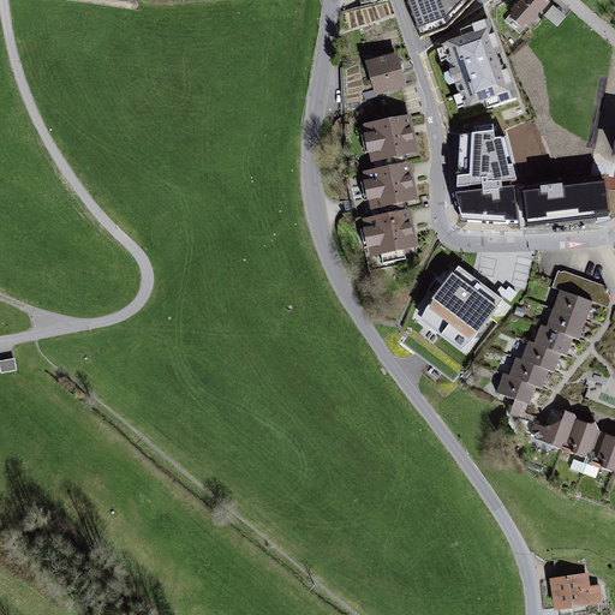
[(406,0),(421,40),(447,30),(476,0),(406,0)]
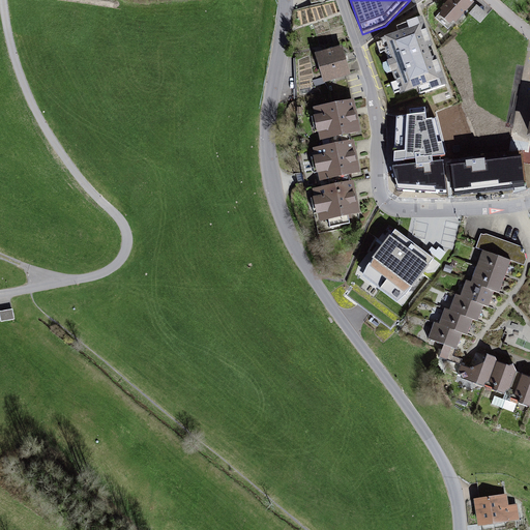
[(468,0),(450,0),(435,18),(448,29),(472,3),(468,0)]
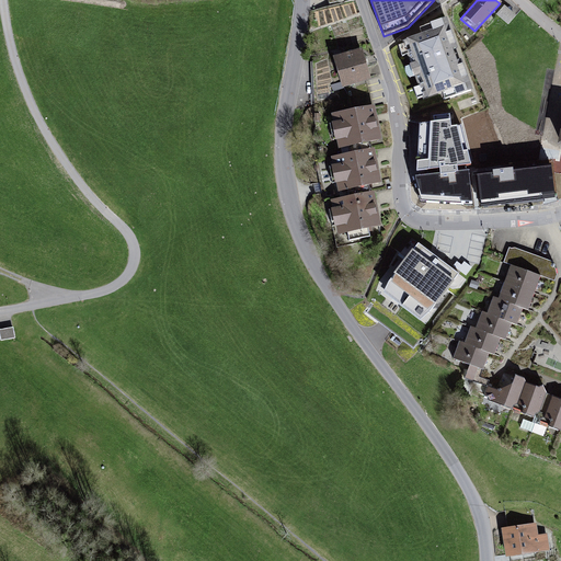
[(505,6),(497,14),(510,25),(517,15),(505,6)]
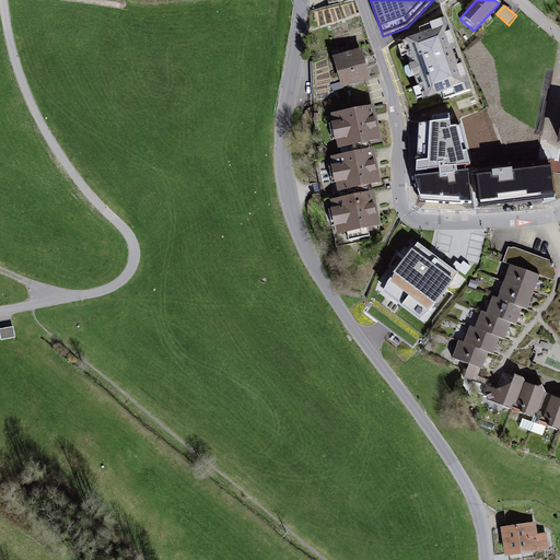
[(422,38),(401,46),(422,103),(440,96),(443,104),(473,93),(461,62),(454,65),(451,55),(456,54),(445,22),(420,32),(422,38)]
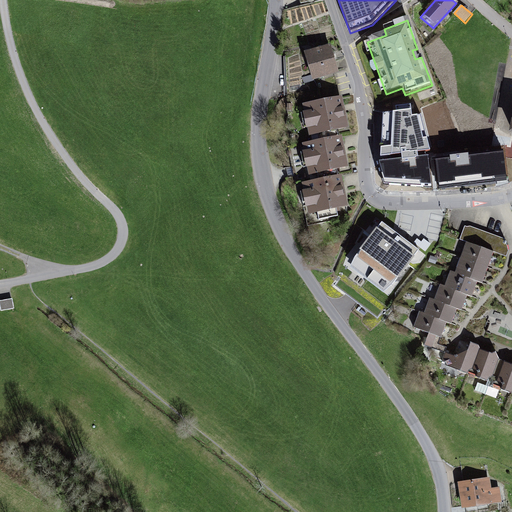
[(330,47),(302,55),(310,84),(338,76),(330,47)]
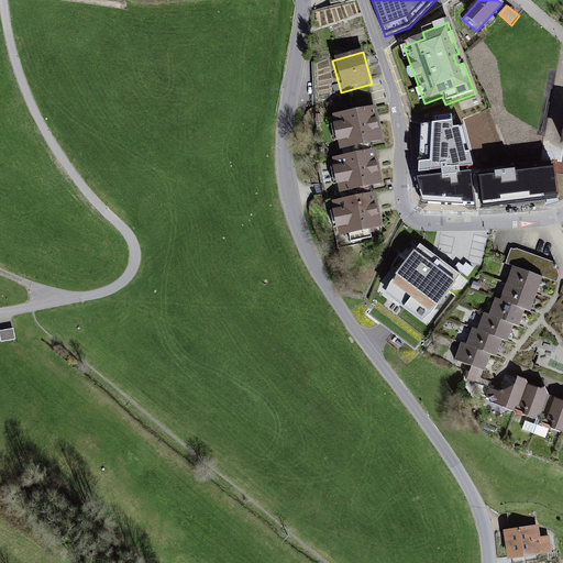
[(373,109),(330,118),(337,153),(381,144),(373,109)]
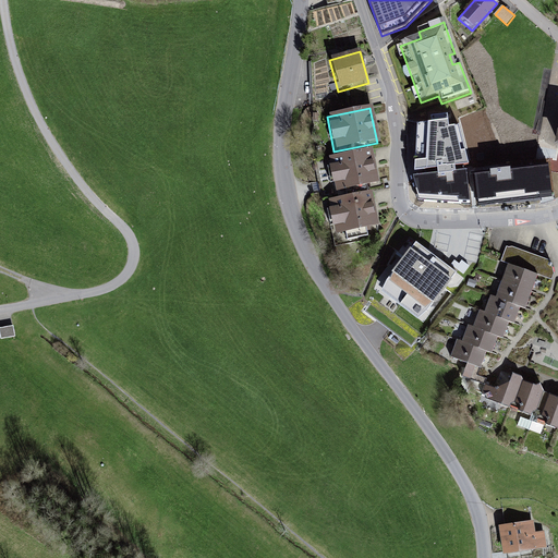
[(433,125),(415,125),(415,161),(449,160),(449,114),(433,114),(433,125)]
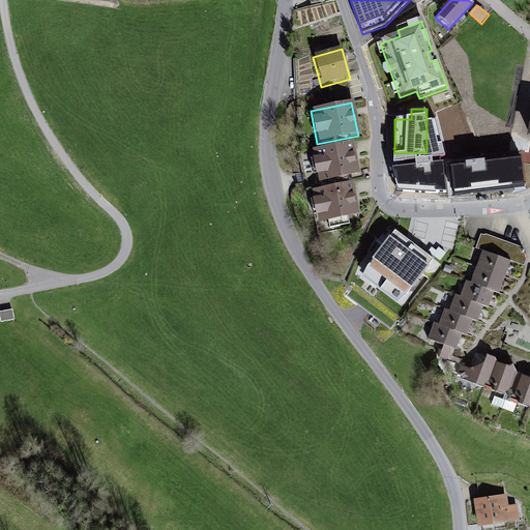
[(352,142),(308,151),(316,184),(359,174),(352,142)]
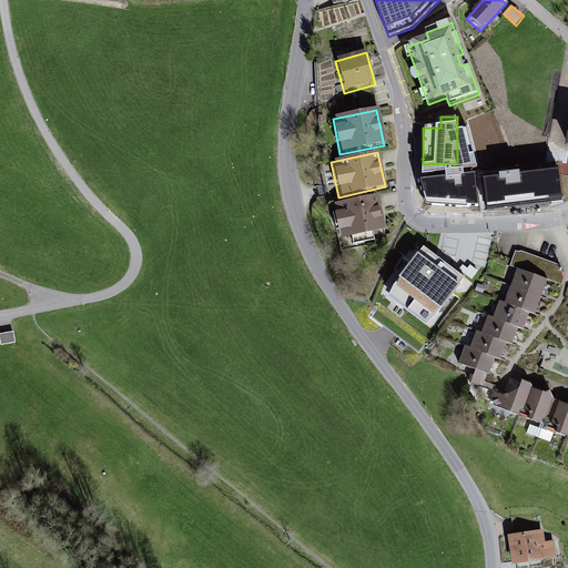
[(528,170),(482,176),(486,205),(519,201),(521,212),(556,208),(551,173),(529,176),(528,170)]
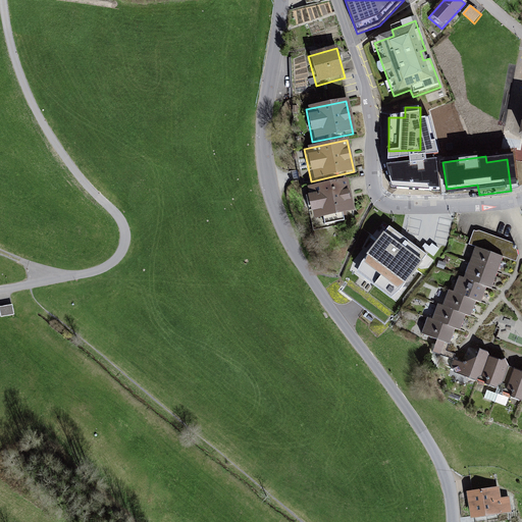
[(406,164),(384,164),(387,194),(419,194),(419,190),(424,189),(421,165),(407,167),(406,164)]
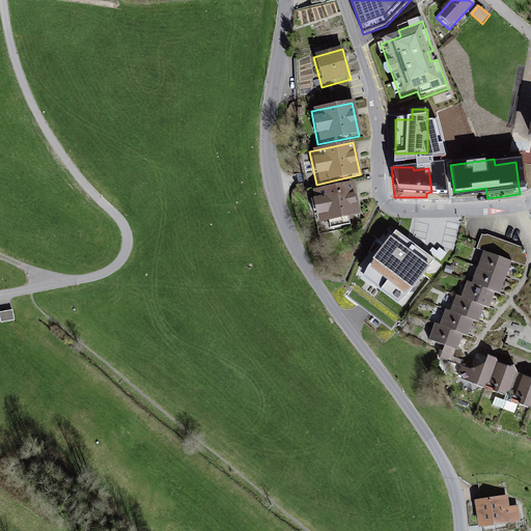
[(354,185),(310,194),(317,227),(361,218),(354,185)]
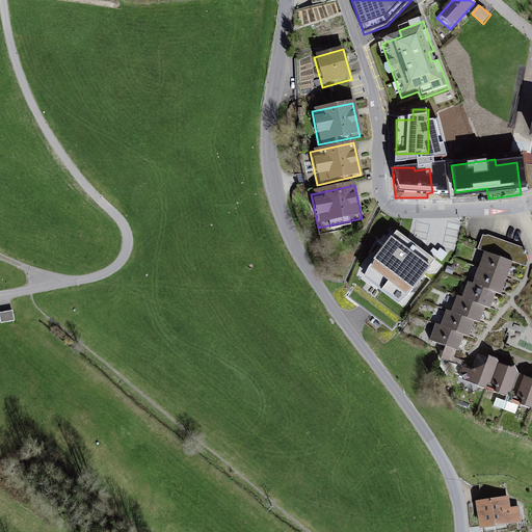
[(394,237),(377,231),(370,249),(348,301),(383,345),(440,266),(436,237),(394,237)]
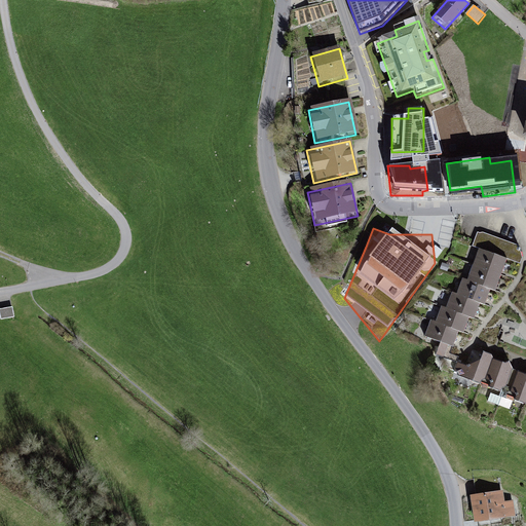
[(479,249),(508,259),(520,263),(522,258),(521,251),(517,250),(518,247),(478,231),(473,246),(479,249)]
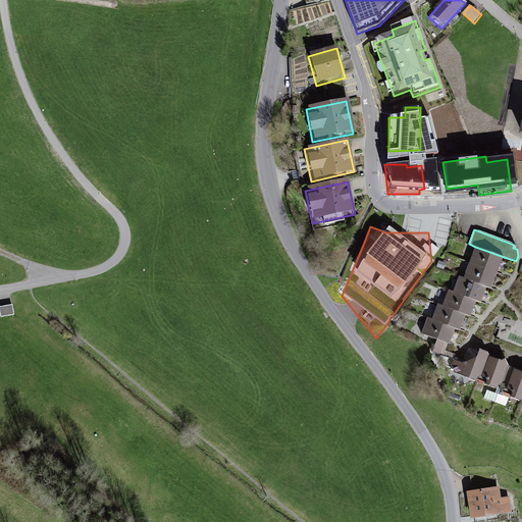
[(469,262),(498,273),(504,257),(475,247),(469,262)]
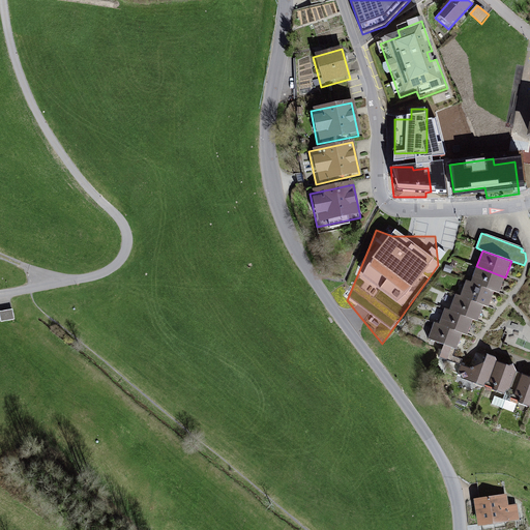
[(471,283),(494,292),(499,293),(505,277),(476,266),(471,283)]
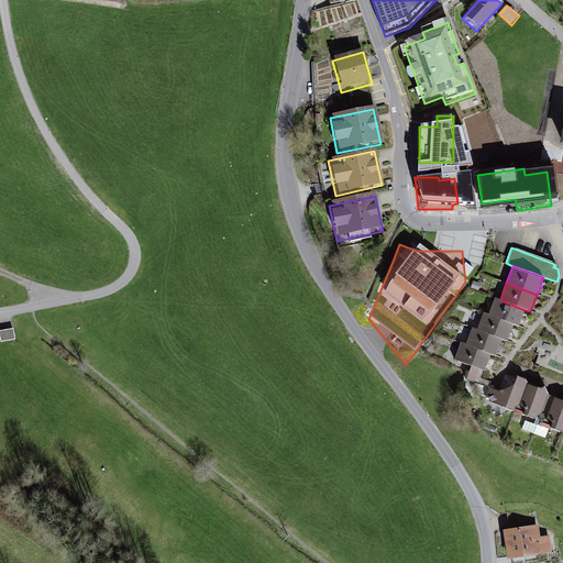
[(489,315),(514,324),(519,327),(525,310),(500,300),(495,298),(489,315)]
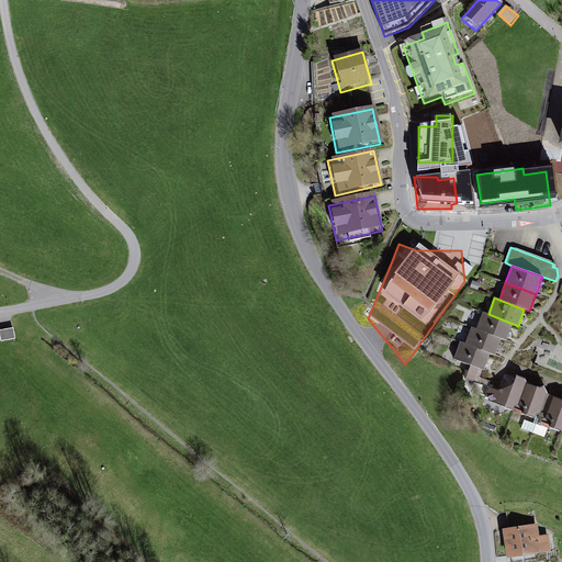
[(476,329),(502,339),(506,340),(513,324),(489,314),(483,313),(476,329)]
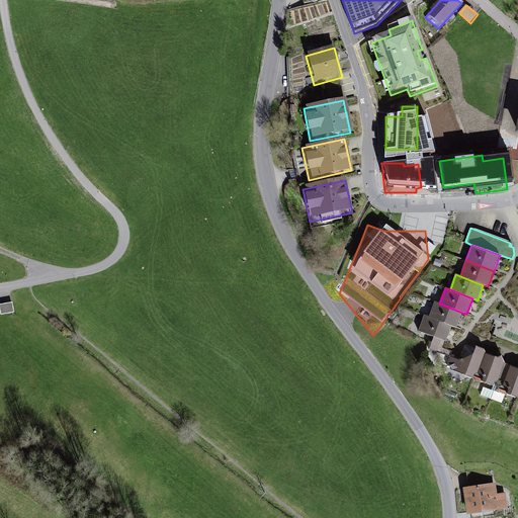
[(429,318),(452,326),(457,328),(462,313),(439,304),(435,301),(429,318)]
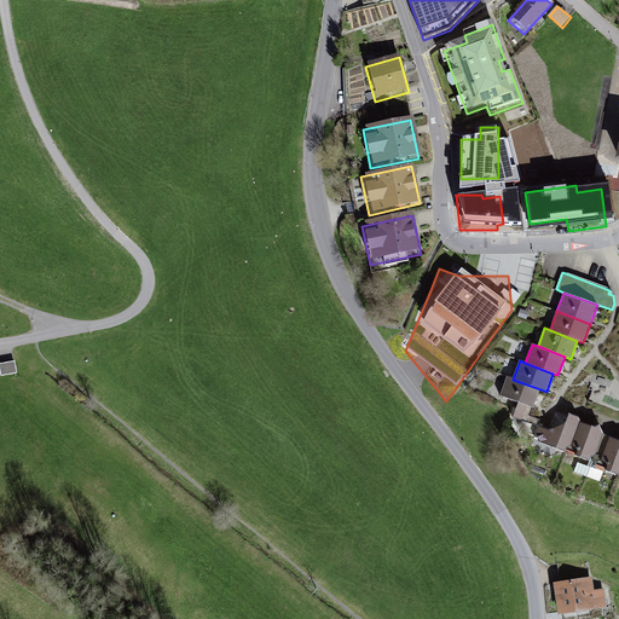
[(16,365),(0,366),(0,370),(1,380),(18,377),(16,365)]
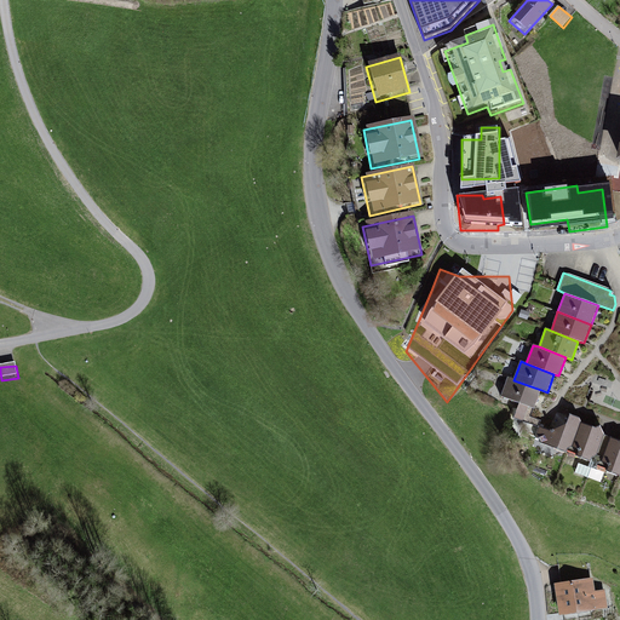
[(541,390),(514,380),(507,378),(501,396),(534,408),(541,390)]
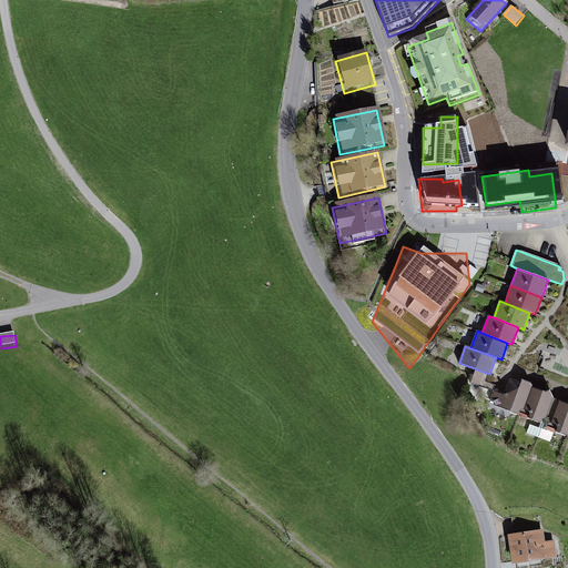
[(525,409),(533,387),(530,383),(521,379),(519,388),(505,394),(494,391),(490,401),(497,403),(496,406),(518,415),(520,411),(525,409)]
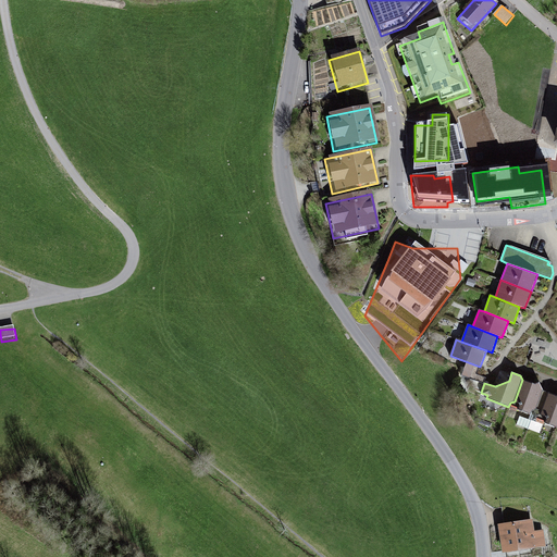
[(534,412),(543,391),(540,383),(535,384),(522,380),(515,401),(510,403),(508,407),(531,415),(532,411),(534,410),(534,412)]
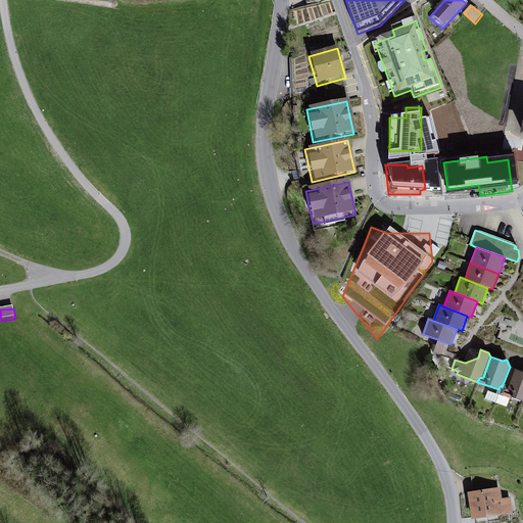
[(509,389),(516,369),(510,367),(502,387),(504,391),(509,389)]
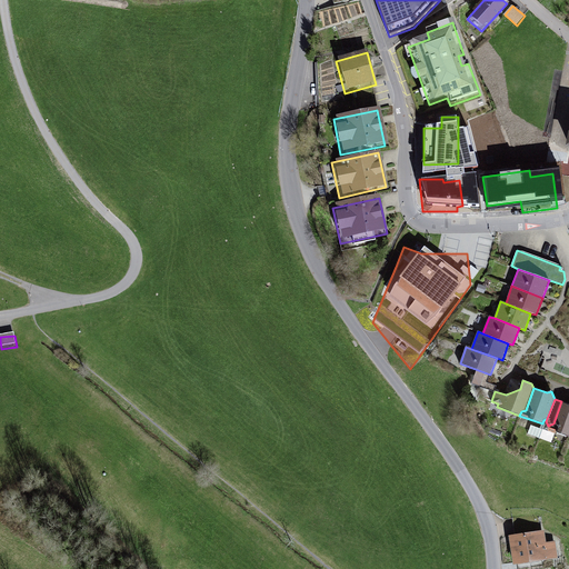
[(568,403),(561,401),(553,423),(548,426),(547,429),(568,437),(568,403)]
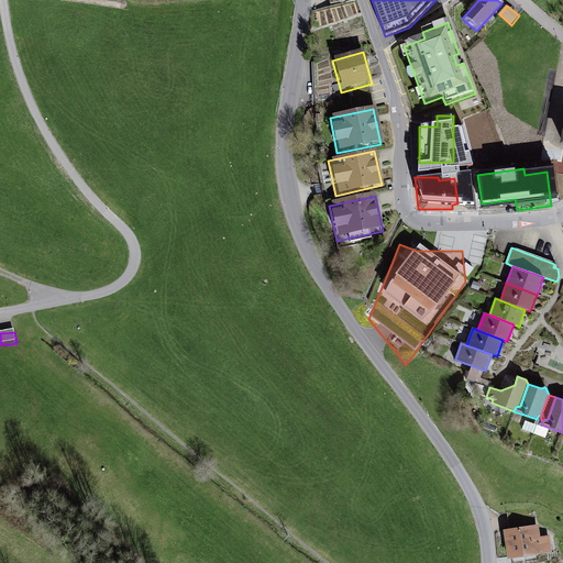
[(537,426),(523,420),(521,429),(534,433),(537,426)]
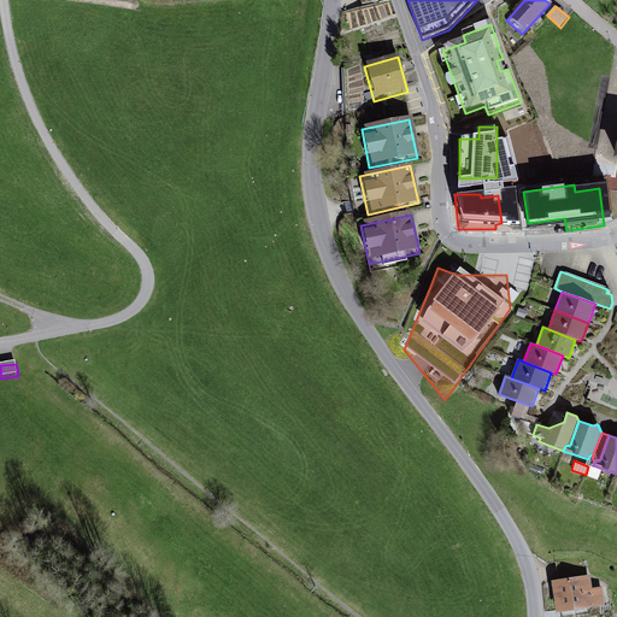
[(587,576),(557,581),(562,610),(603,604),(600,588),(589,589),(587,576)]
